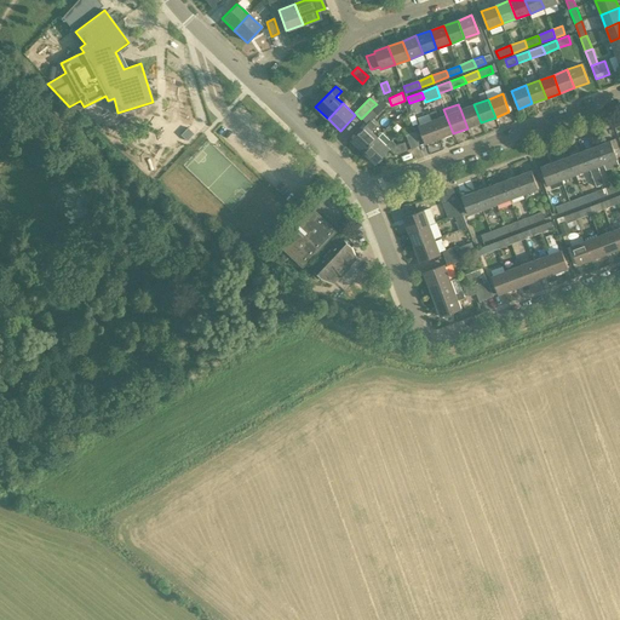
[(481,122),(474,104),(460,109),(468,128),(481,122)]
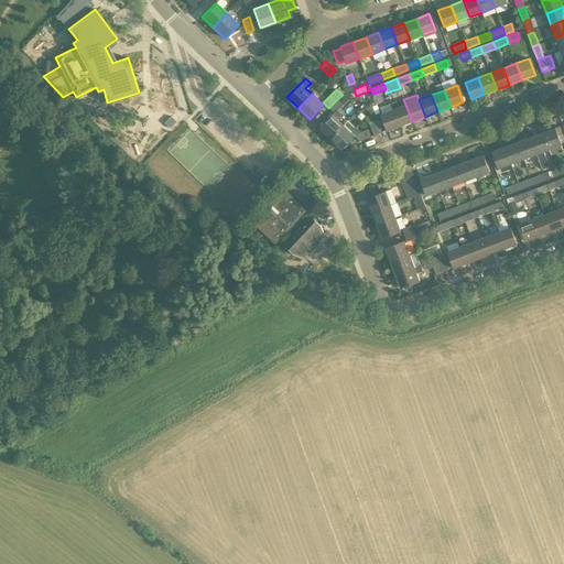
[(331,139),(344,125),(338,119),(342,114),(337,110),(344,104),(338,98),(328,108),(334,112),(318,128),(331,139)]
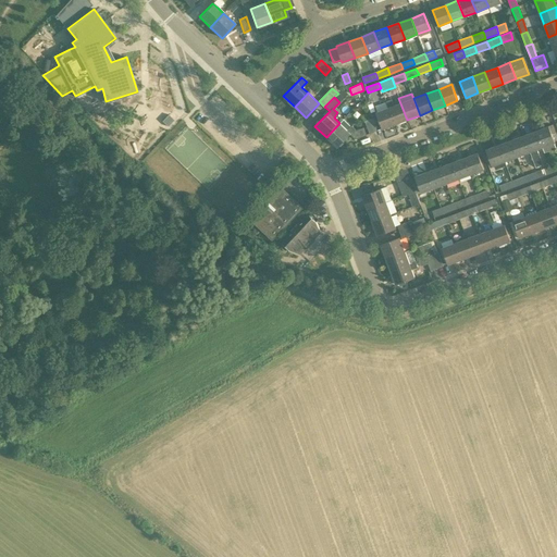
[(400,103),(394,106),(392,99),(386,101),(388,108),(395,124),(407,120),(400,103)]
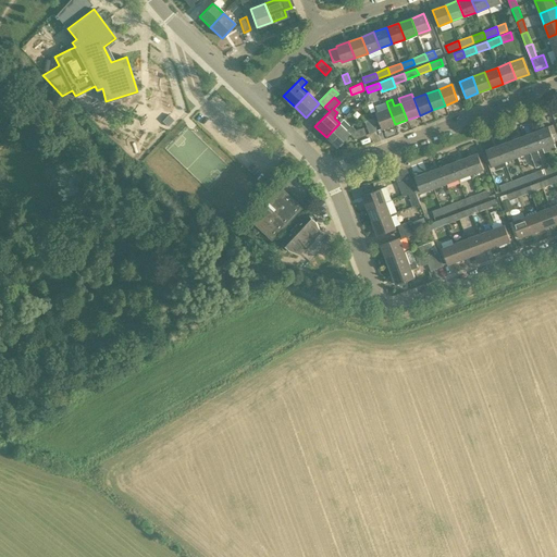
[(382,130),(395,124),(388,108),(375,113),(382,130)]
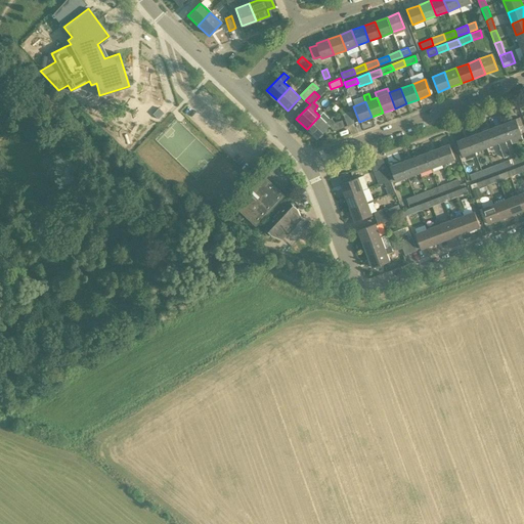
[(158,107),(153,115),(158,119),(164,113),(158,107)]
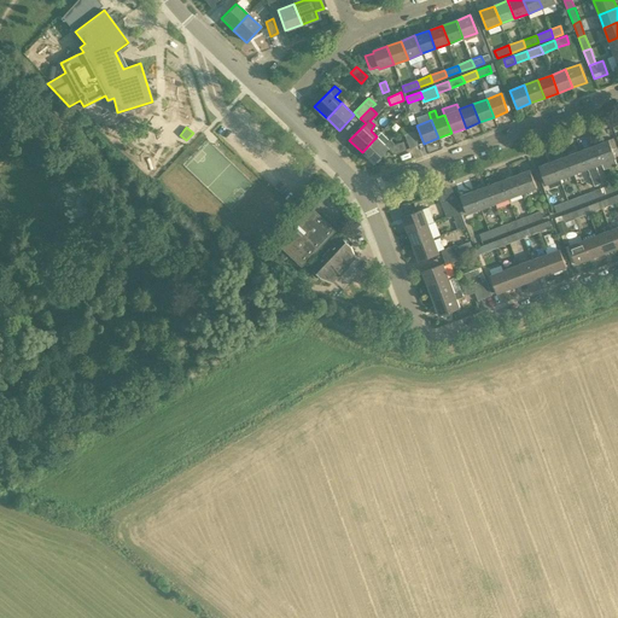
[(409,149),(418,145),(413,132),(404,134),(409,149)]
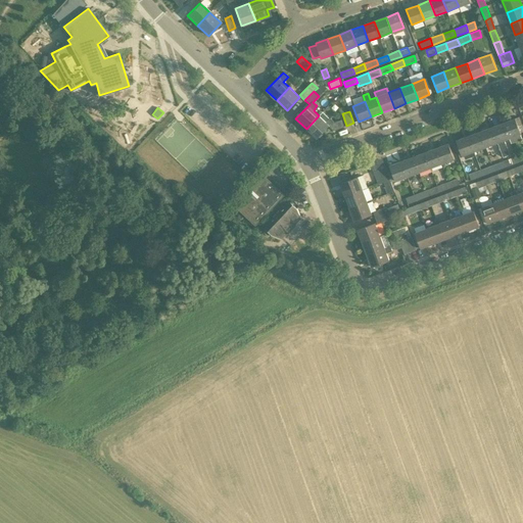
[(330,117),(325,123),(319,115),(306,129),(317,138),(328,126),(333,131),(343,127),(340,120),(334,122),(330,117)]
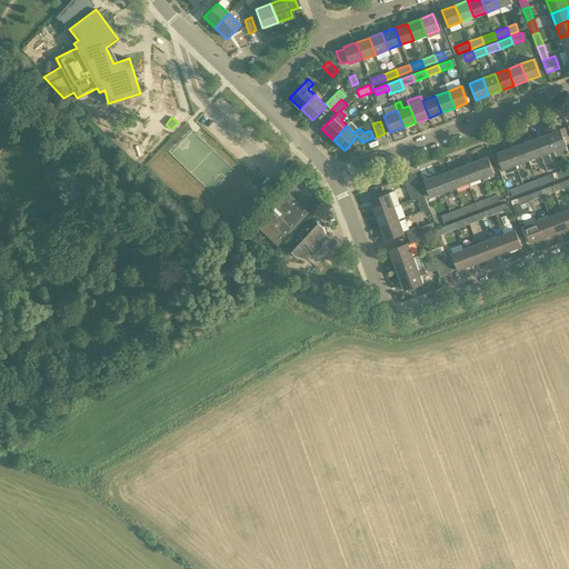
[(547,135),(553,151),(567,146),(560,129),(547,135)]
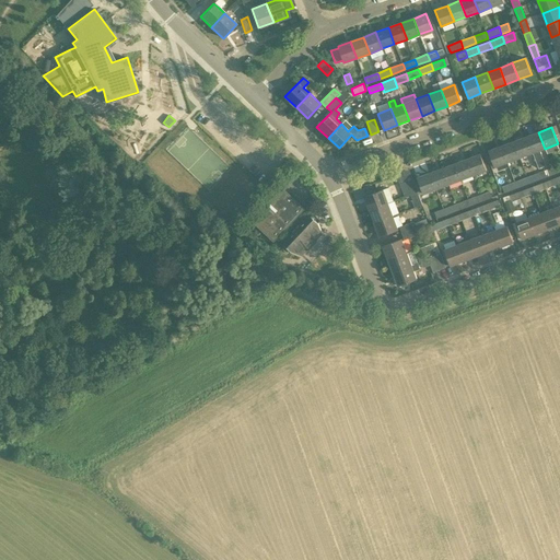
[(526,137),(532,153),(545,149),(538,132),(526,137)]
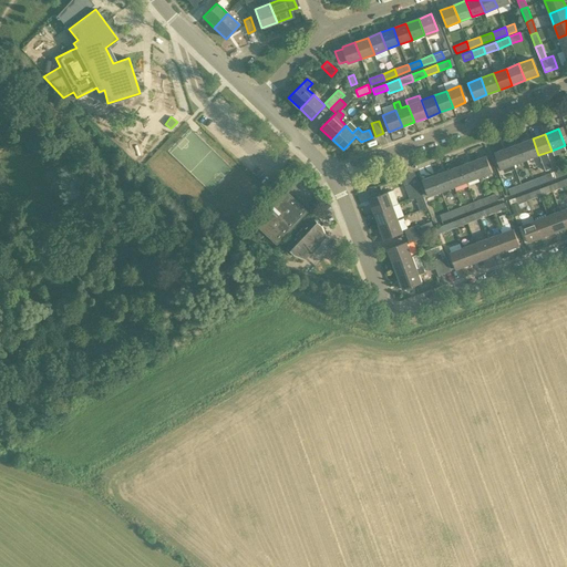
[(519,143),(526,160),(538,155),(533,138),(519,143)]
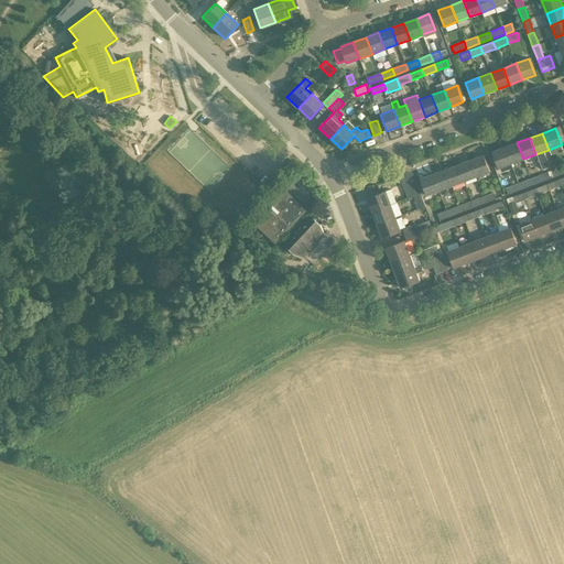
[(505,148),(511,164),(523,159),(517,142),(505,148)]
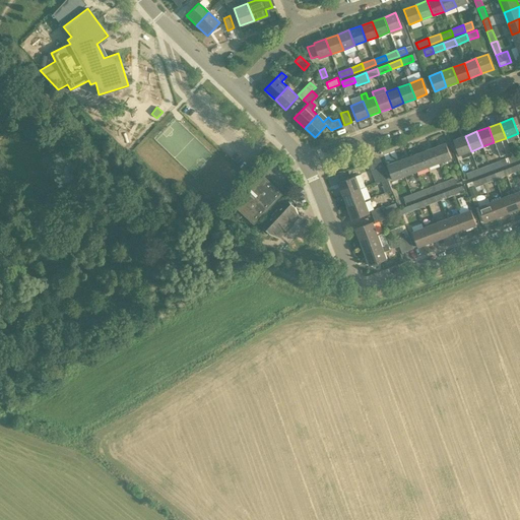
[(471,151),(465,136),(453,140),(459,155),(471,151)]
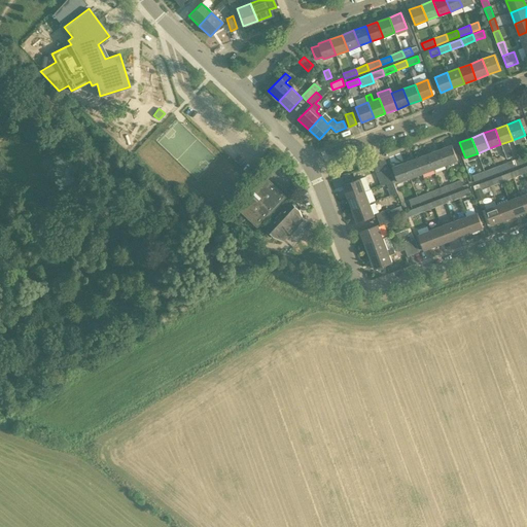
[(440,149),(445,165),(457,161),(452,145),(440,149)]
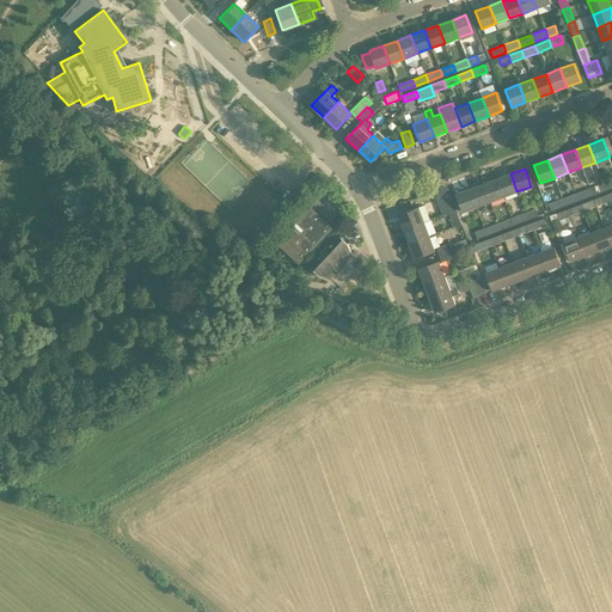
[(496,179),(503,197),(516,191),(510,173),(496,179)]
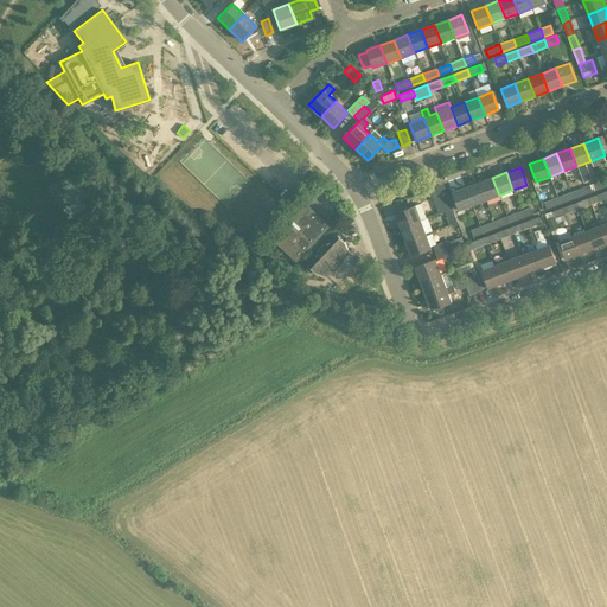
[(479,183),(485,200),(499,196),(492,178),(479,183)]
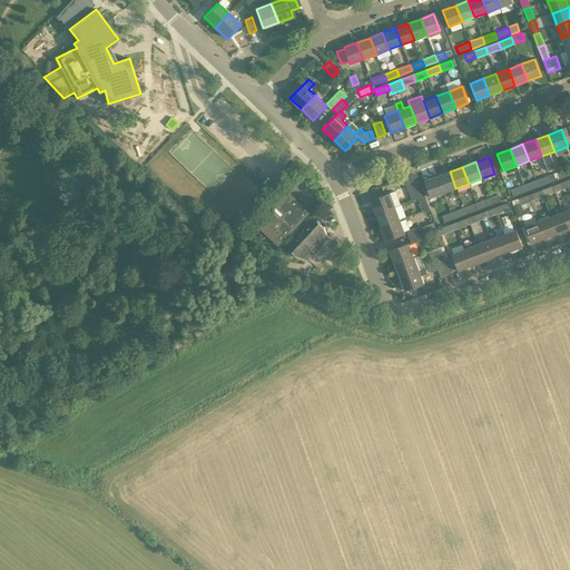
[(436,176),(443,193),(455,188),(450,172),(436,176)]
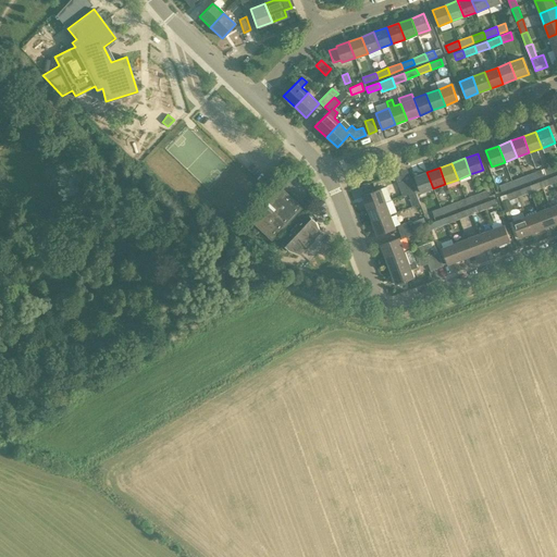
[(552,173),(549,168),(536,172),(539,177),(552,173)]
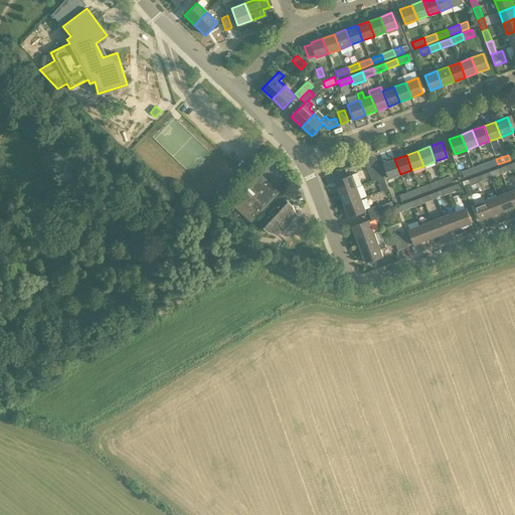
[(400,174),(394,159),(383,164),(388,179),(400,174)]
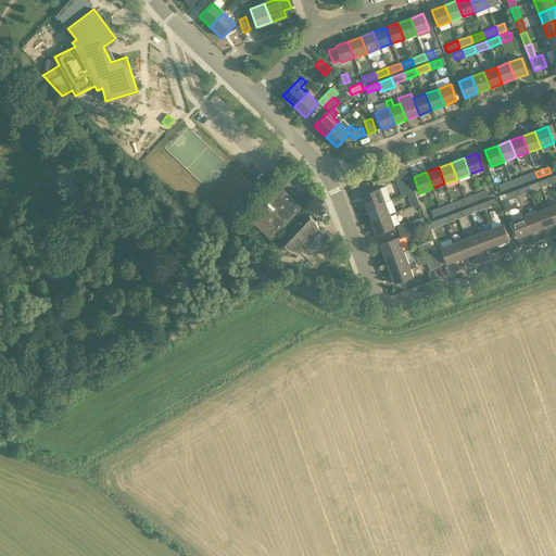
[(538,177),(535,172),(523,176),(526,182),(538,177)]
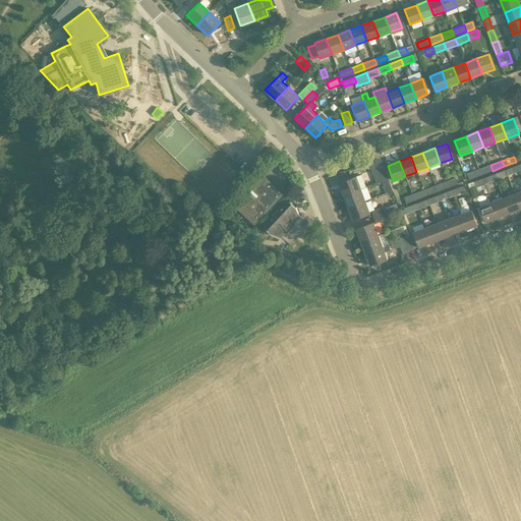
[(377,184),(382,182),(383,181),(378,169),(375,163),(369,166),(369,164),(364,166),(366,171),(370,170),(377,184)]
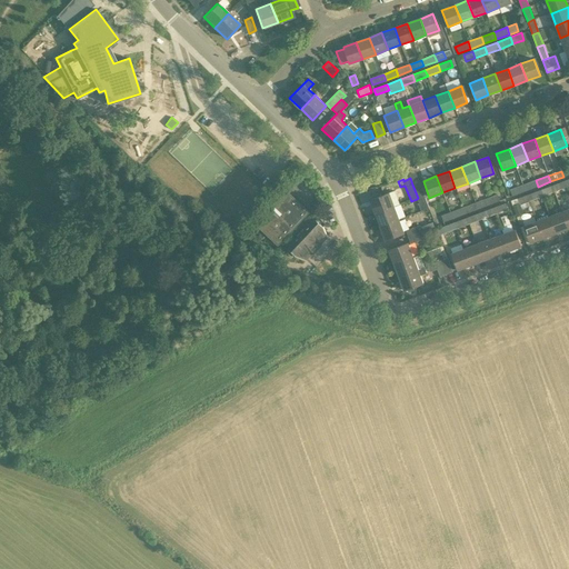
[(538,187),(536,180),(522,186),(525,191),(538,187)]
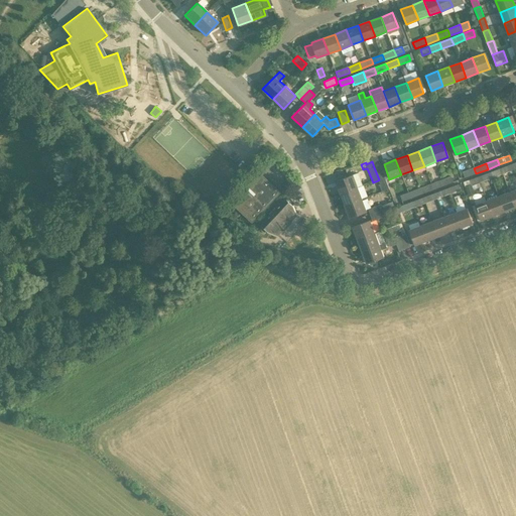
[(500,168),(503,173),(514,169),(512,163),(500,168)]
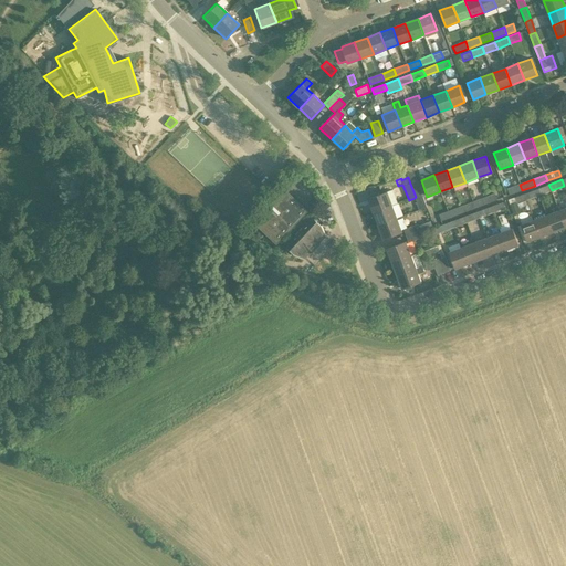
[(417,181),(410,184),(416,197),(415,198),(419,210),(427,207),(417,181)]
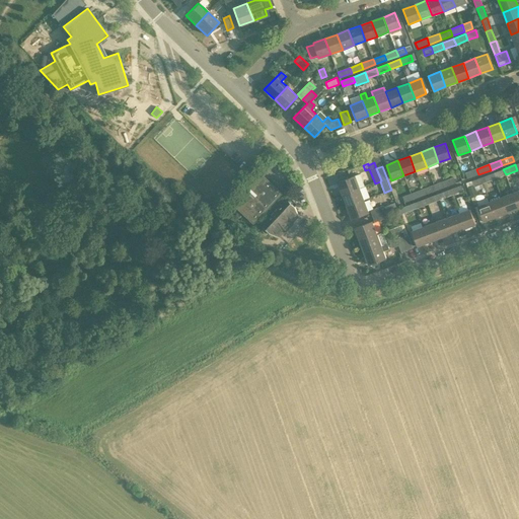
[(465,173),(467,178),(478,174),(476,169),(465,173)]
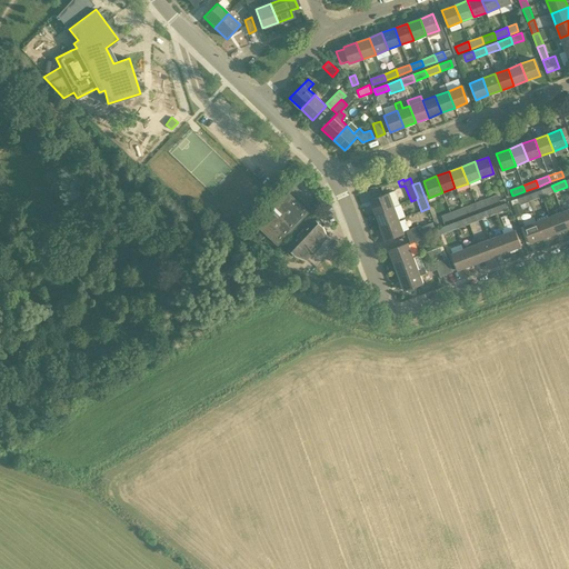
[(539,190),(541,197),(555,191),(551,186),(539,190)]
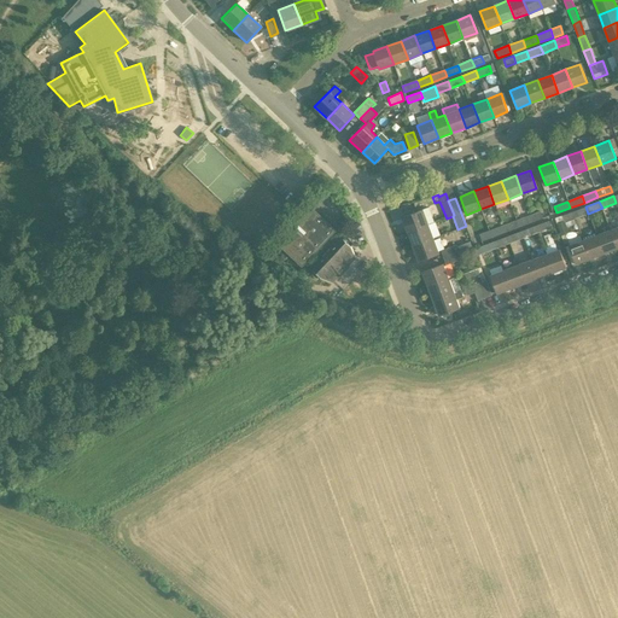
[(398,207),(401,214),(408,211),(409,214),(414,213),(412,203),(398,207)]
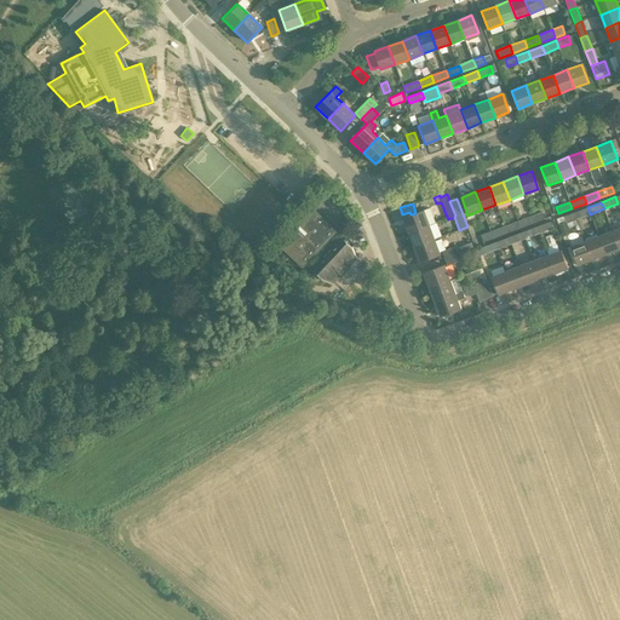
[(574,212),(577,219),(590,214),(587,207),(574,212)]
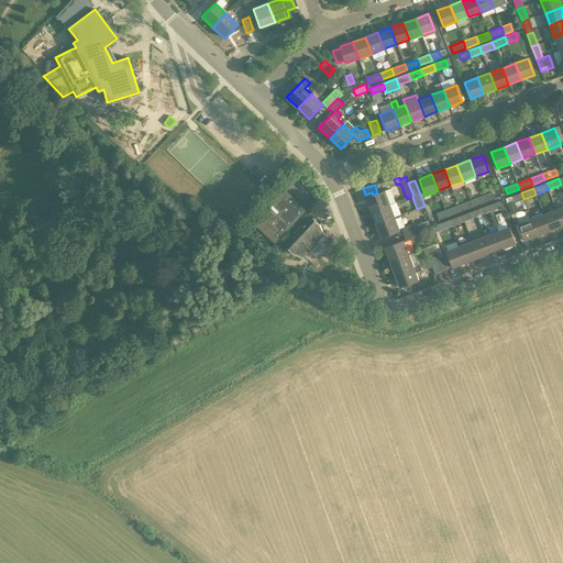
[(366,198),(371,211),(389,203),(389,205),(395,202),(390,189),(366,198)]
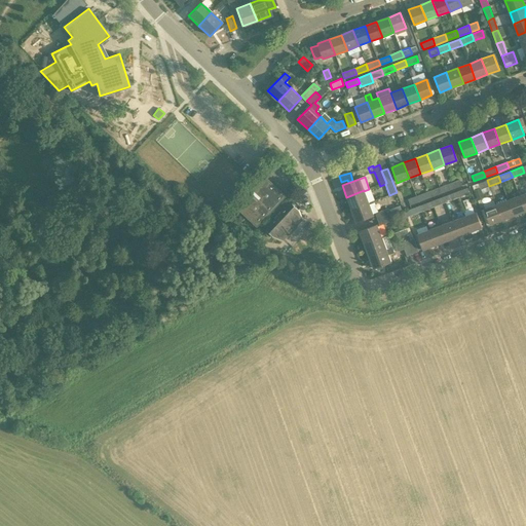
[(257,226),(285,196),(266,180),(254,192),(253,191),(250,195),(251,196),(238,209),(257,226)]
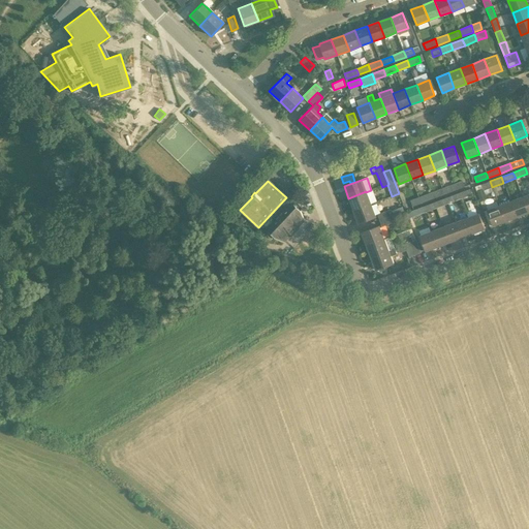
[(465,187),(462,181),(454,184),(456,190),(465,187)]
